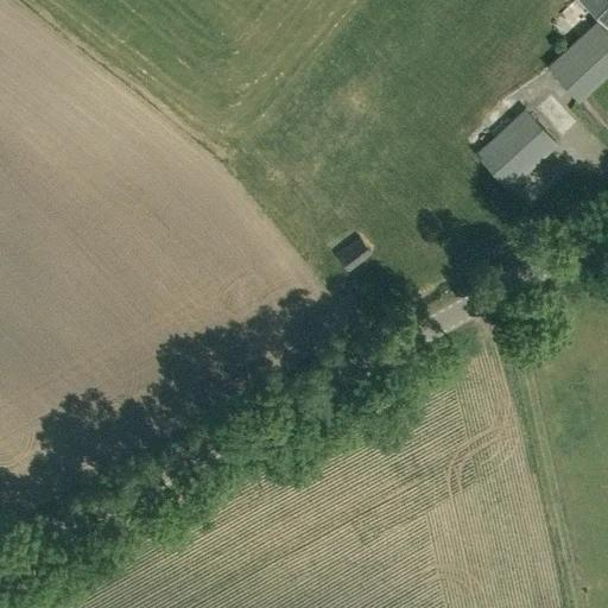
[(607,0),(577,0),(607,29),(607,27),(607,0)]
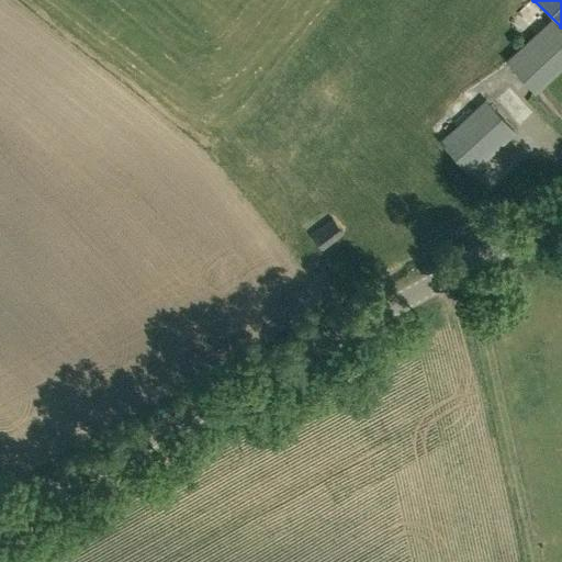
[(561,122),(561,32),(551,21),(507,63),(524,81),(536,94),(561,122)]
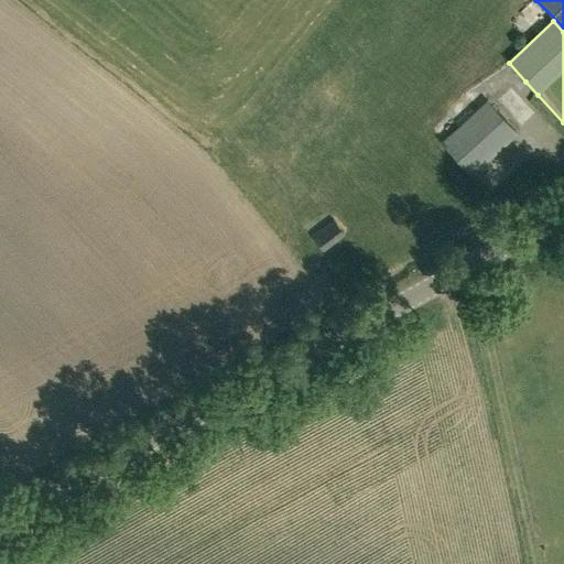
[(507,99),(530,128),(543,118),(521,89),(507,99)]
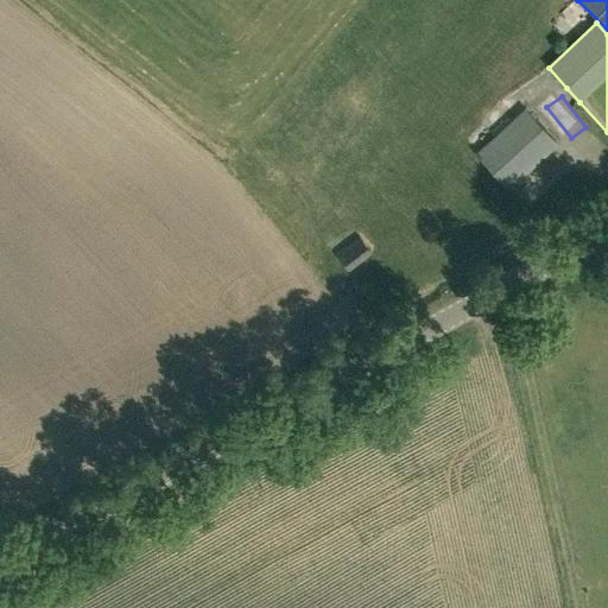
[(526,111),(476,154),(510,189),(558,144),(526,111)]
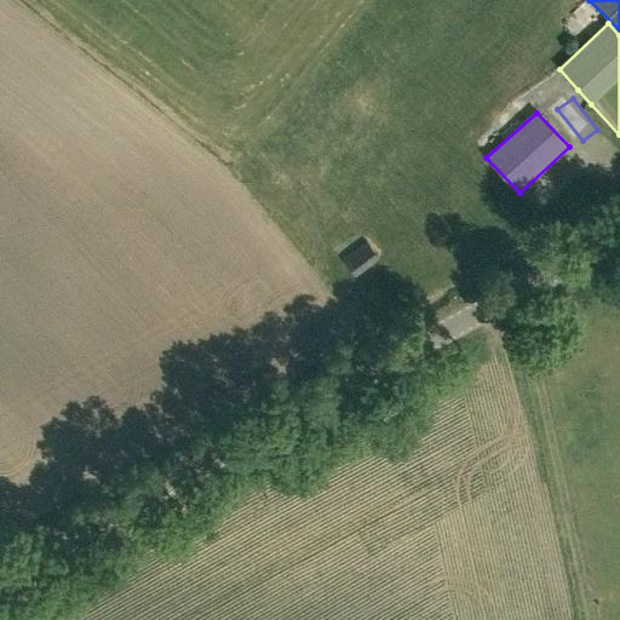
[(354,277),(379,262),(367,240),(343,256),(354,277)]
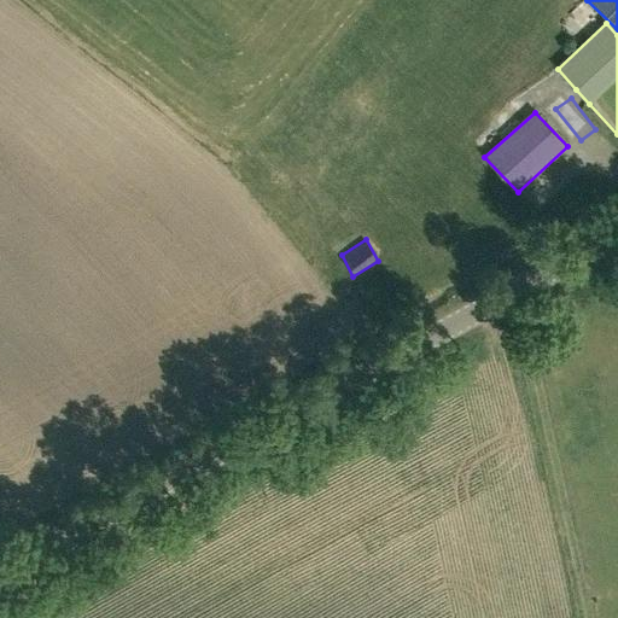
All buildings are outlined.
